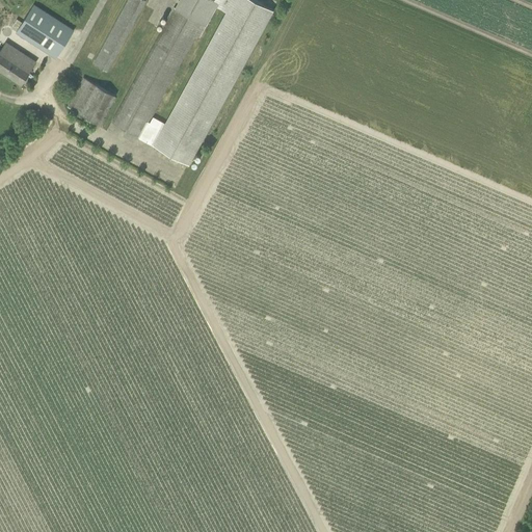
[(106,71),(144,0),(128,0),(94,64),(106,71)]
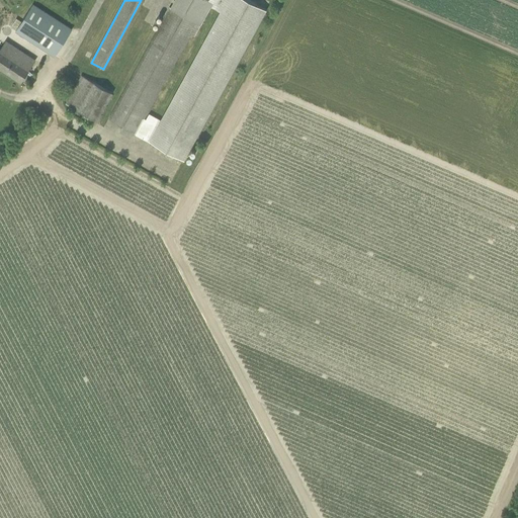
[(183,160),(265,9),(248,0),(207,0),(207,2),(212,5),(211,6),(221,11),(161,120),(150,113),(147,119),(144,118),(136,134),(150,142),(183,160)]
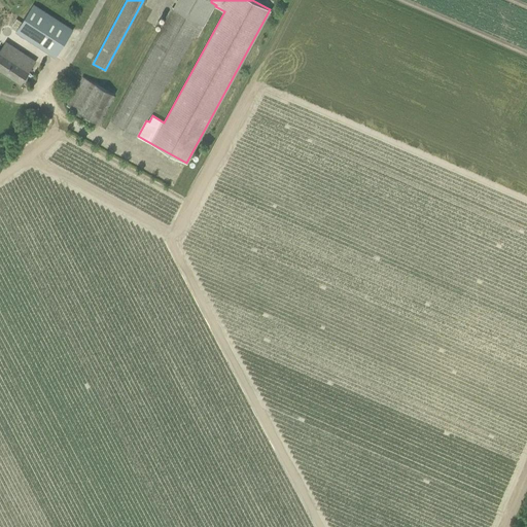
[(56,58),(73,31),(33,4),(15,32),(16,32),(18,31),(24,35),(24,36),(25,36),(25,35),(31,39),(30,40),(56,58)]
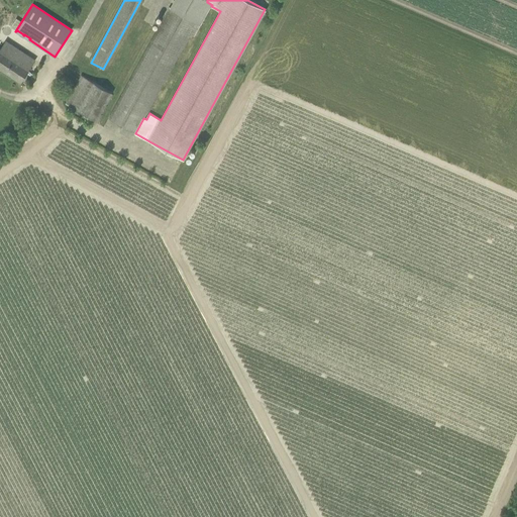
[(194,36),(200,24),(171,7),(109,118),(135,133),(143,118),(190,34),(194,36)]
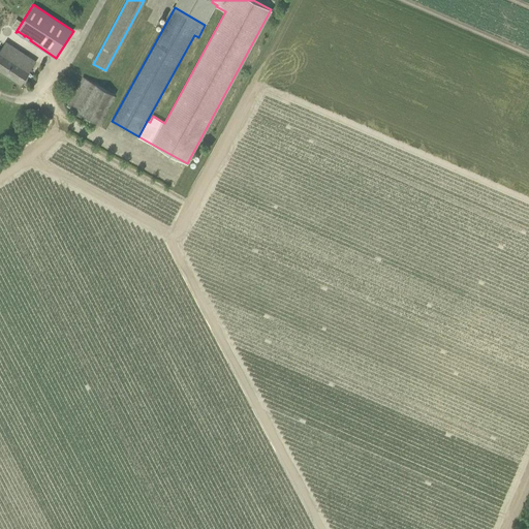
[(0,70),(1,71),(16,49),(6,42),(1,51),(0,49),(0,70)]
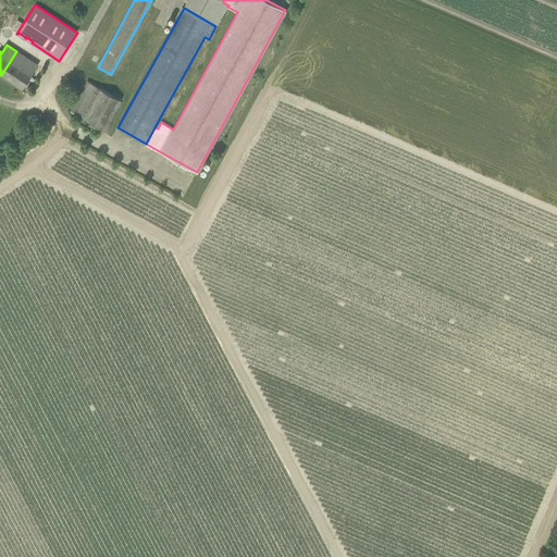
[(16,51),(1,75),(22,88),(37,65),(16,51)]
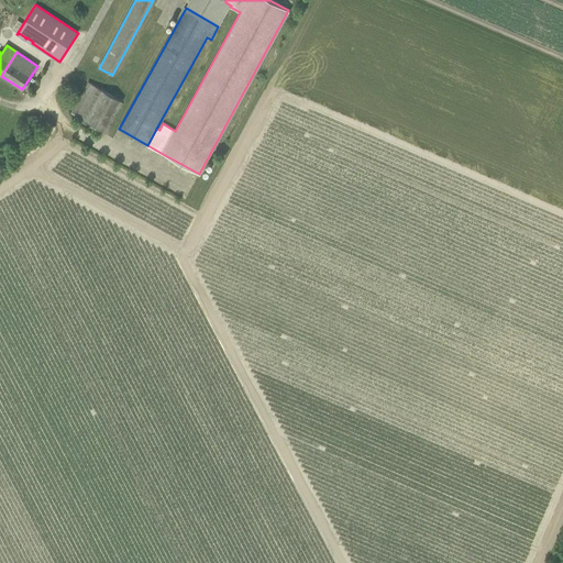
[(72,113),(106,131),(122,101),(89,83),(72,113)]
